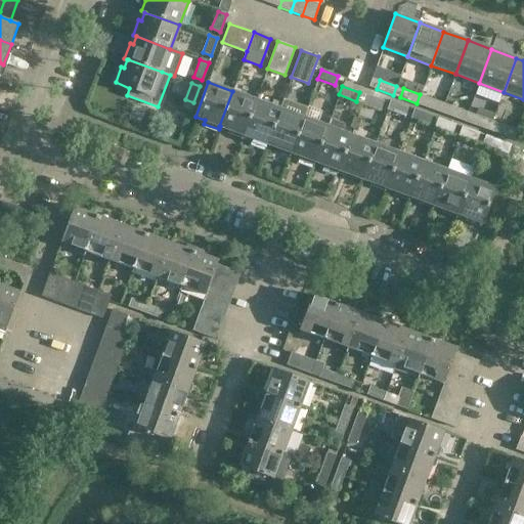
[(219,126),(220,126),(228,129),(227,132),(243,138),(244,134),(256,100),(232,91),(219,126)]
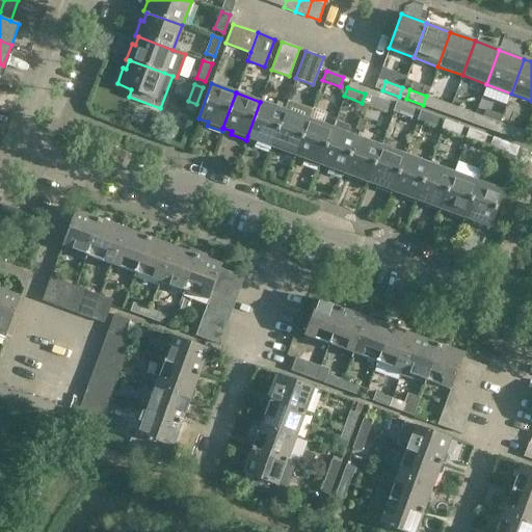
[(386,111),(389,102),(371,96),(368,105),(386,111)]
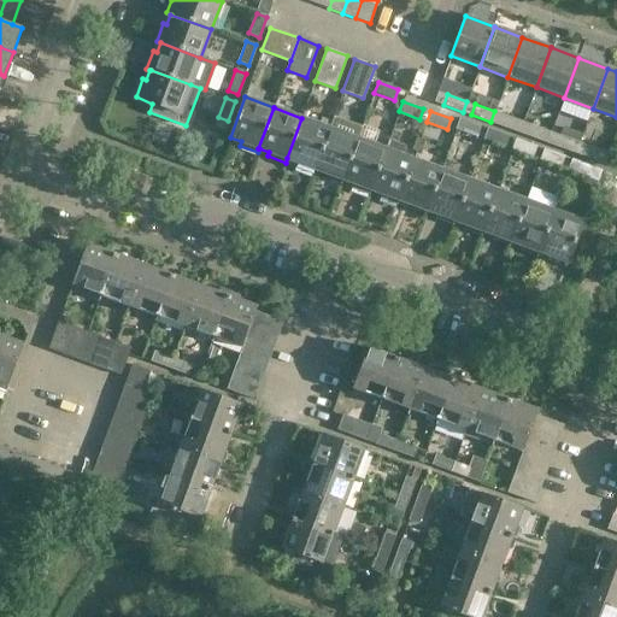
[(504,115),(499,125),(519,133),(523,122),(504,115)]
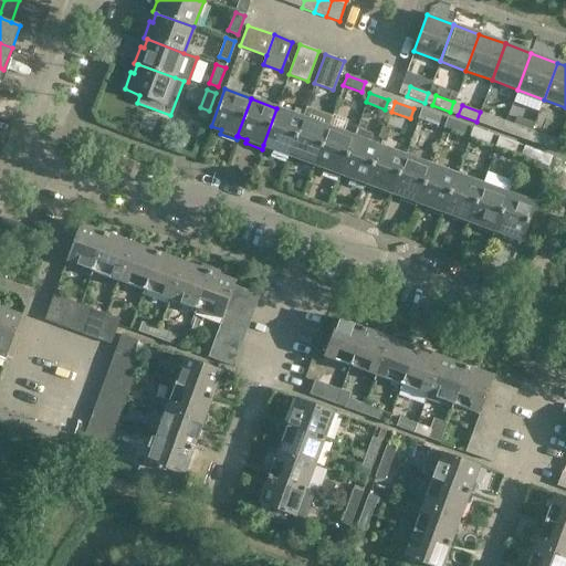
[(332,116),(306,107),(302,117),(289,155),(299,158),(297,161),(313,168),(315,165),(314,164),(328,127),(332,116)]
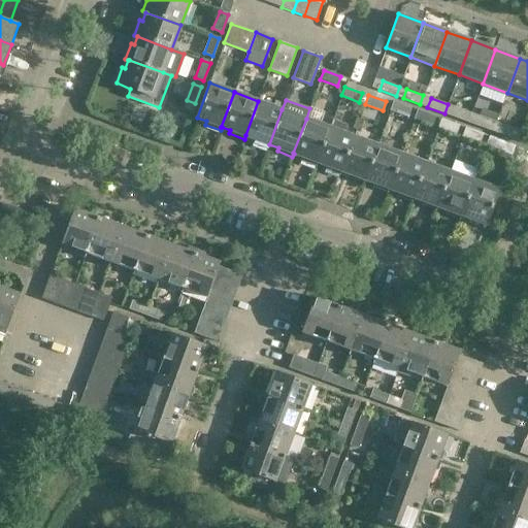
[(245,135),(255,139),(253,142),(268,147),(269,144),(282,109),(258,101),(245,135)]
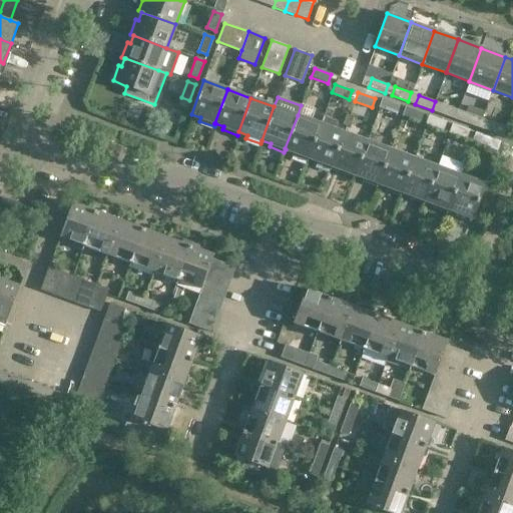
[(380,107),(396,113),(400,104),(383,98),(380,107)]
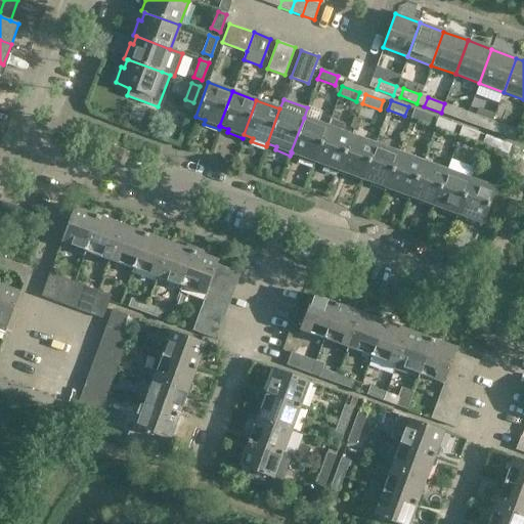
[(451,106),(448,115),(465,121),(468,113),(451,106)]
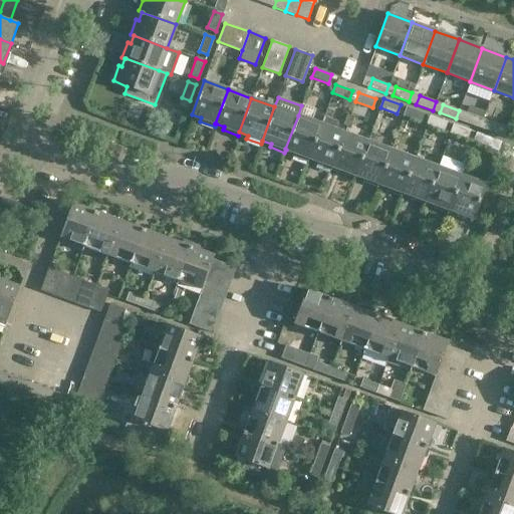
[(404,115),(421,121),(424,113),(407,107),(404,115)]
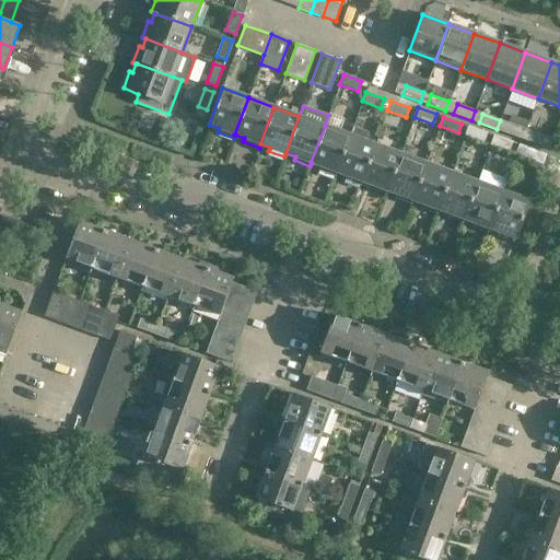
[(509,123),(504,132),(523,139),(526,129),(509,123)]
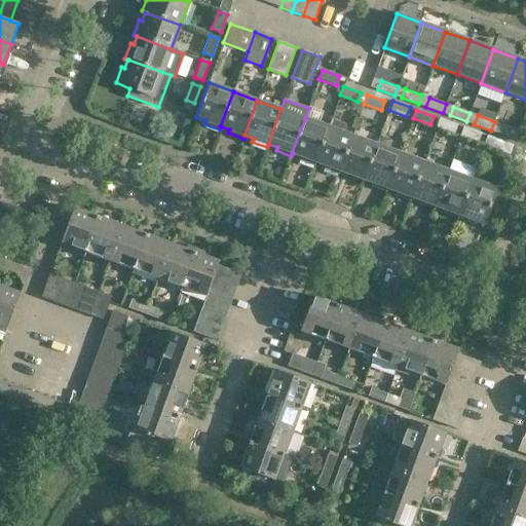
[(293,153),(301,156),(300,159),(315,164),(316,161),(329,126),(305,118),(292,152),(293,153)]
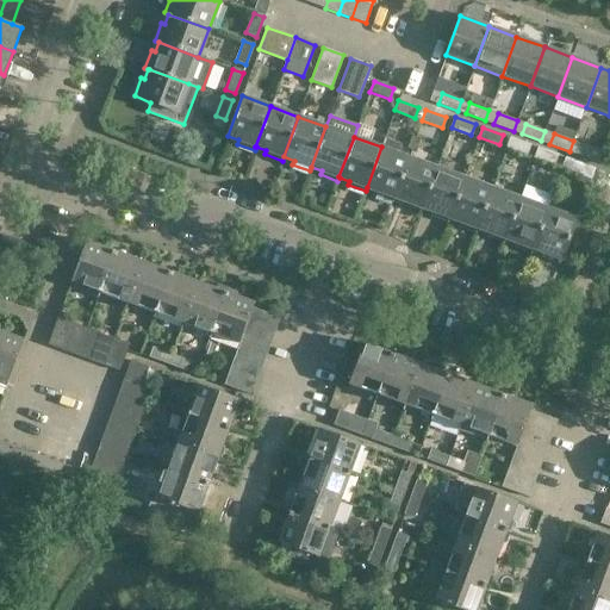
[(511,137),(508,148),(527,155),(530,144),(511,137)]
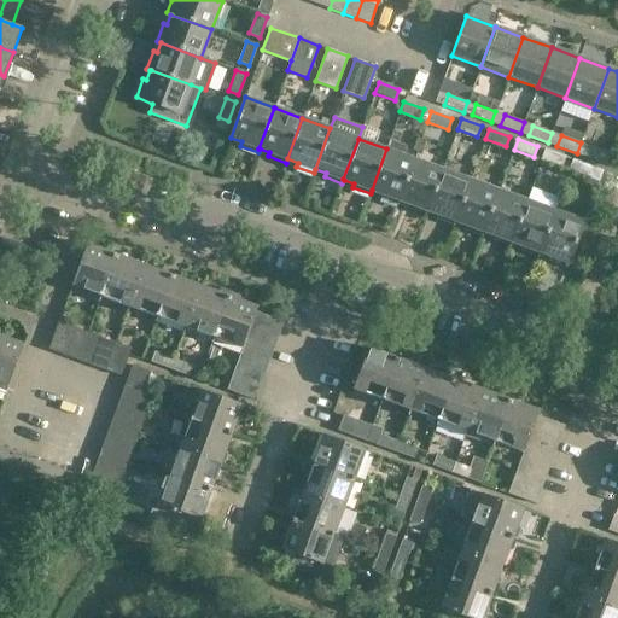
[(386,149),(372,190),(382,193),(380,198),(398,204),(400,200),(414,159),(404,156),(407,151),(406,146),(390,140),(386,149)]
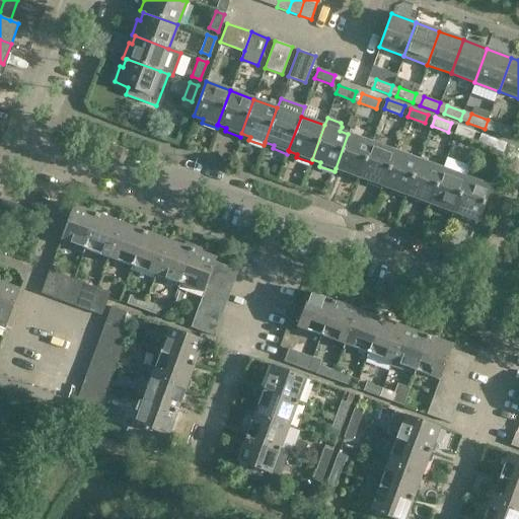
[(495,123),(492,132),(508,138),(511,129),(495,123)]
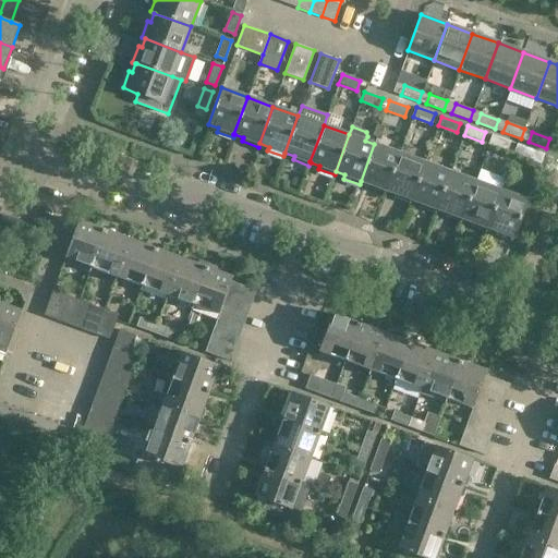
[(489,144),(507,152),(511,142),(493,135),(489,144)]
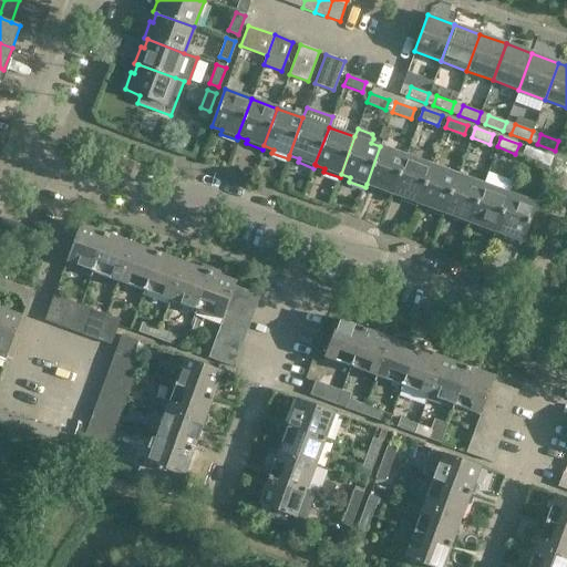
[(392,193),(406,156),(380,146),(367,184),(377,187),(374,191),(391,197),(392,193)]
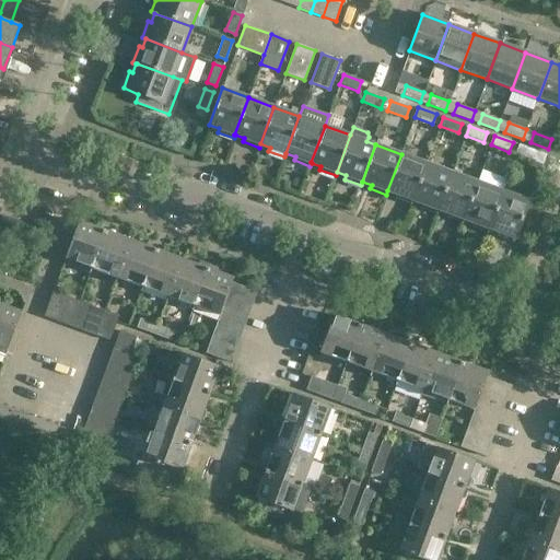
[(520,144),(516,154),(543,164),(546,154),(520,144)]
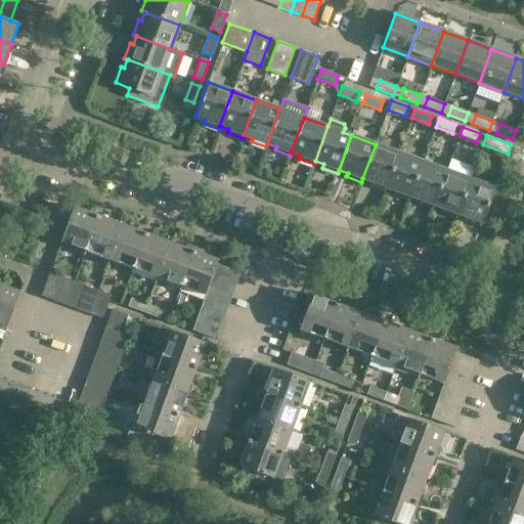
[(376,144),(362,178),(372,181),(370,185),(385,190),(387,187),(386,187),(399,153),(376,144)]
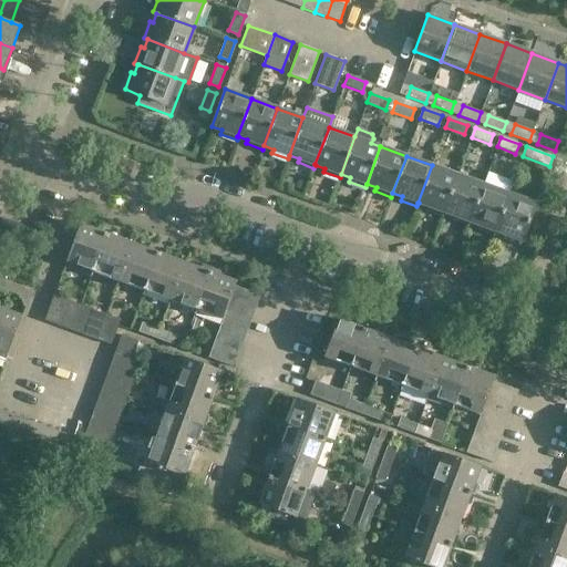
[(418,203),(419,203),(428,206),(426,209),(443,216),(444,213),(444,212),(457,175),(432,165),(418,203)]
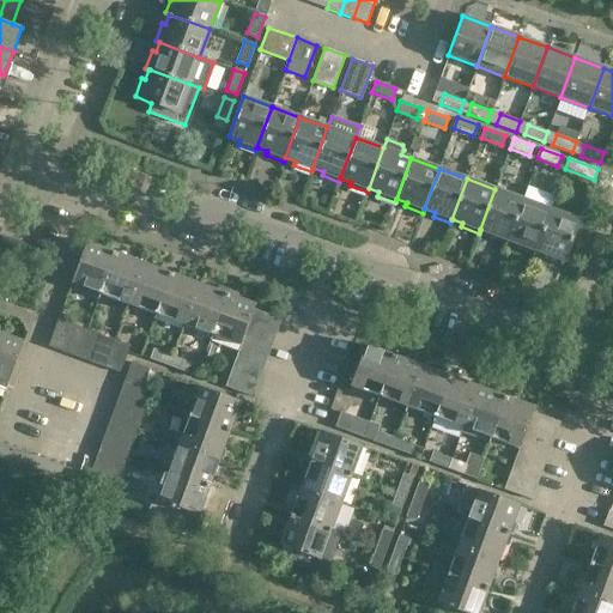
[(480,229),(480,230),(490,234),(489,237),(507,243),(508,240),(522,199),(495,189),(480,229)]
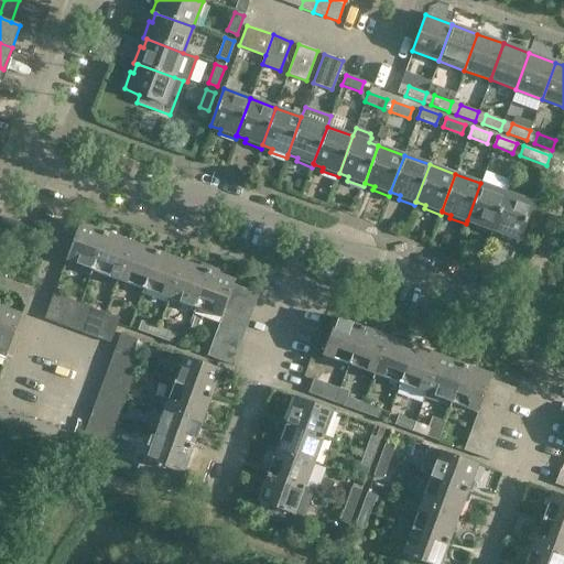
[(467,220),(477,224),(475,228),(491,234),(492,230),(507,193),(480,183),(467,220)]
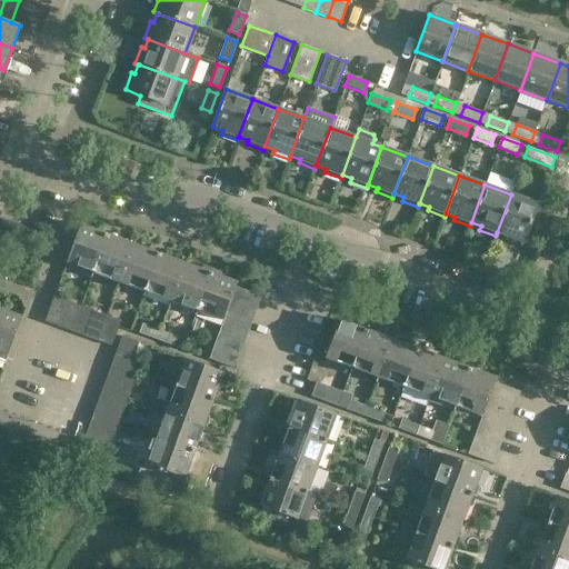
[(497,232),(507,236),(506,239),(521,246),(523,241),(537,205),(511,195),(497,232)]
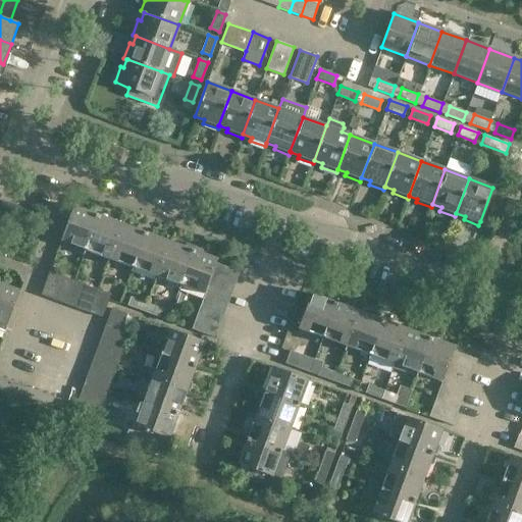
[(85,250),(98,215),(73,206),(61,241),(85,250)]
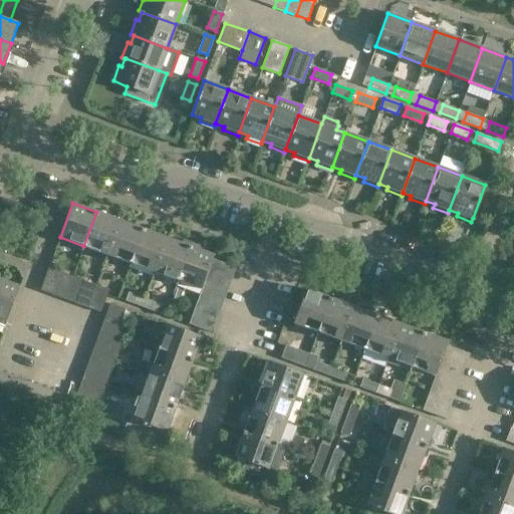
[(107,255),(120,221),(96,212),(83,246),(107,255)]
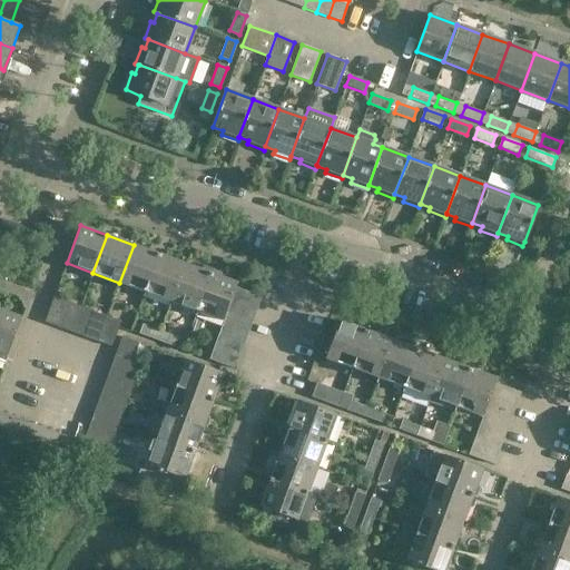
[(146,292),(159,254),(134,245),(119,283),(146,292)]
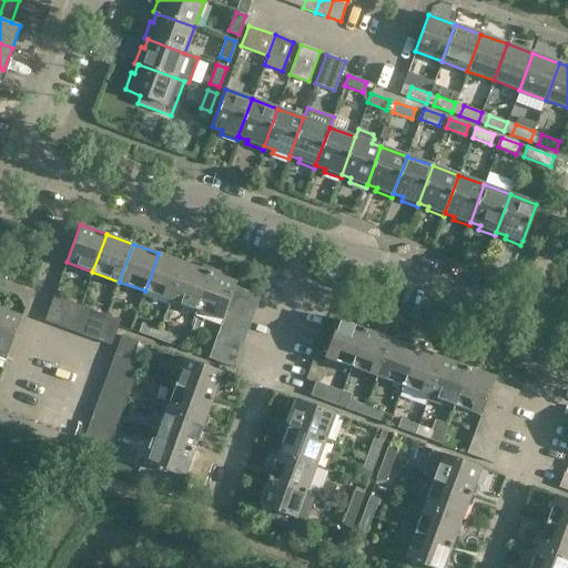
[(170,300),(183,263),(159,253),(145,291),(170,300)]
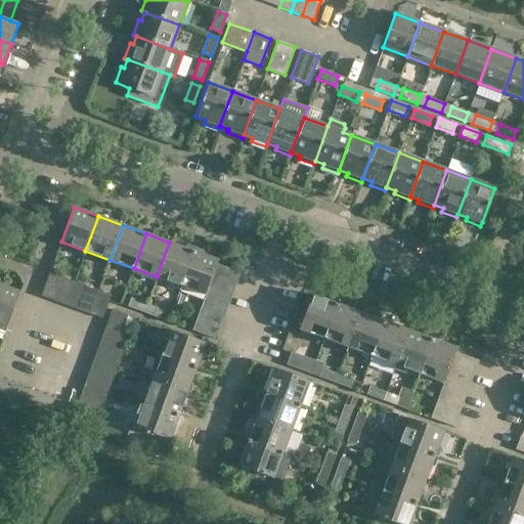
[(181,286),(193,252),(169,243),(157,276),(181,286)]
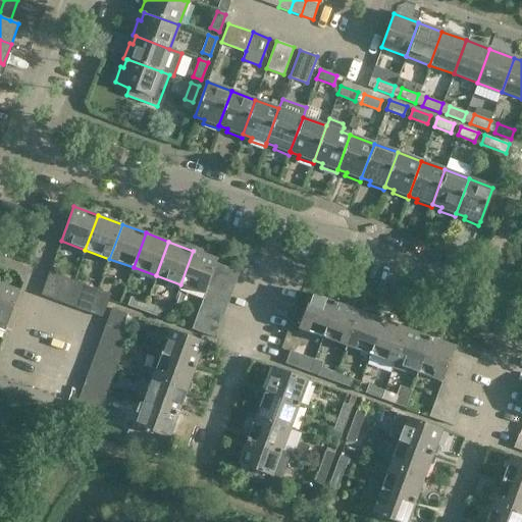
[(205,294),(208,284),(212,274),(216,263),(217,259),(193,251),(180,284),(205,294)]
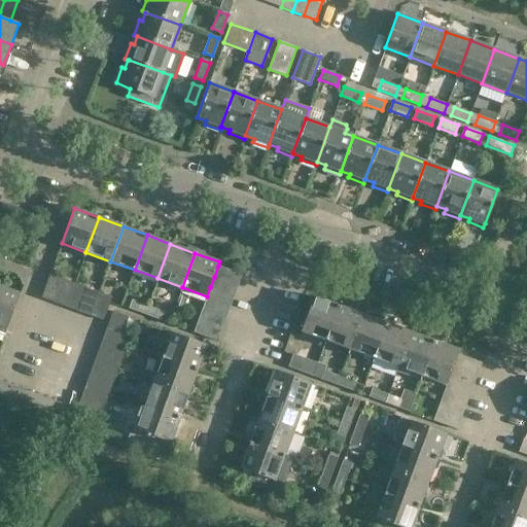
[(218,266),(214,277),(238,285),(242,275),(218,266)]
